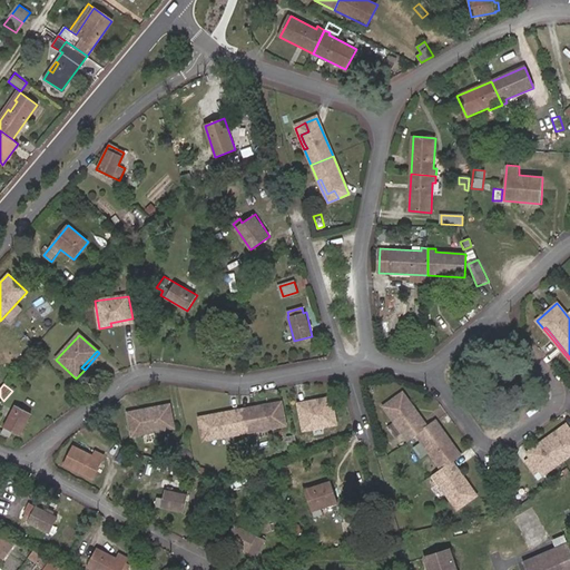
[(442,431),(436,423),(428,429),(418,414),(415,416),(406,405),(409,403),(403,395),(384,410),(394,423),(402,433),(408,442),(416,436),(426,450),(441,470),(432,475),(457,509),(475,495),(465,481),(463,482),(455,471),(458,470),(452,462),(460,457),(450,442),(448,443),(440,432),(442,431)]
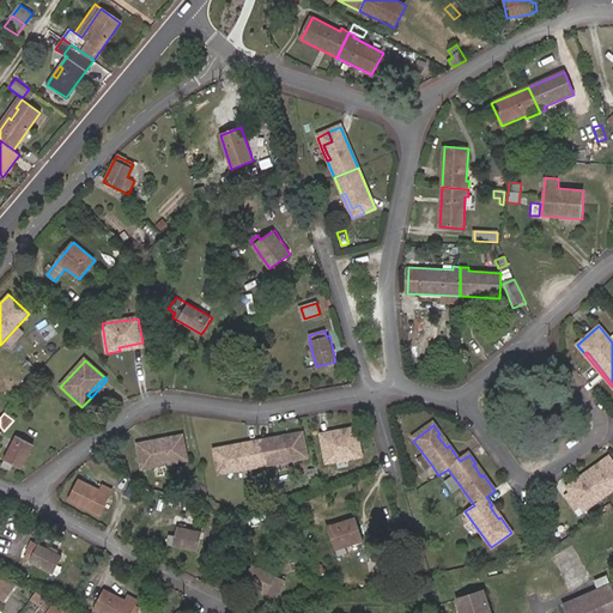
[(344,435),(322,439),(327,463),(360,457),(356,429),(344,431),(344,435)]
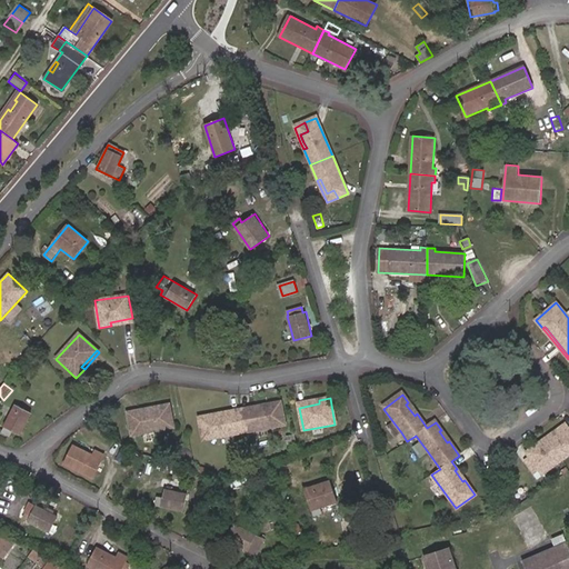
[(216,418),(216,415),(198,418),(202,441),(243,433),(257,431),(285,426),(280,402),(263,406),(263,409),(251,411),(249,411),(248,409),(230,412),(230,415),(216,418)]
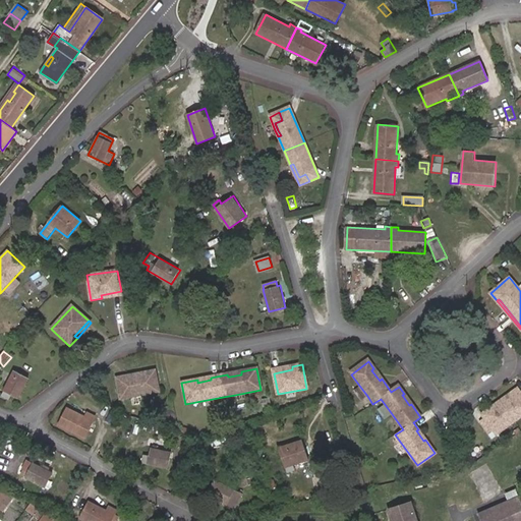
[(373,368),(371,370),(380,381),(382,379),(373,368)]
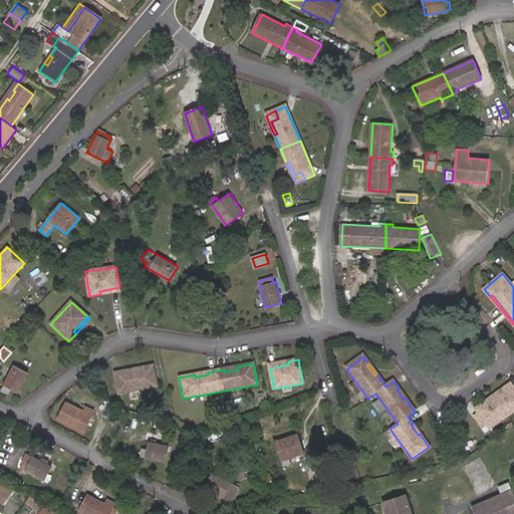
[(18,393),(28,372),(14,365),(2,390),(9,394),(12,390),(18,393)]
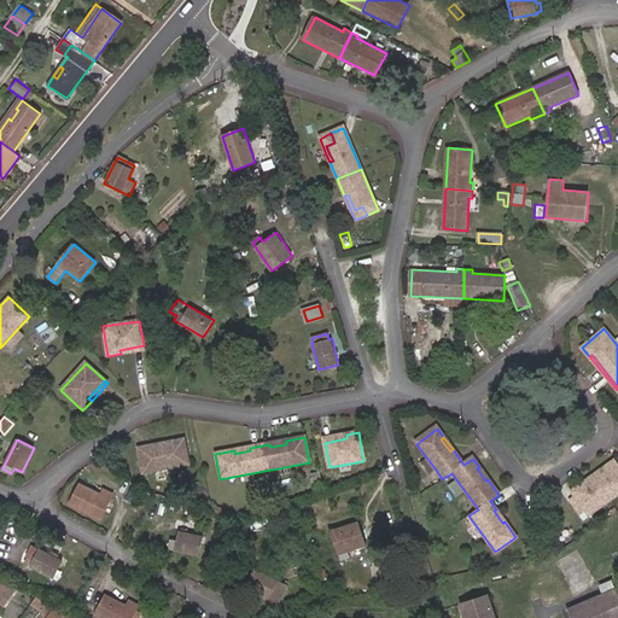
[(149,450),(149,447),(139,449),(144,473),(188,465),(184,441),(164,444),(165,447),(149,450)]
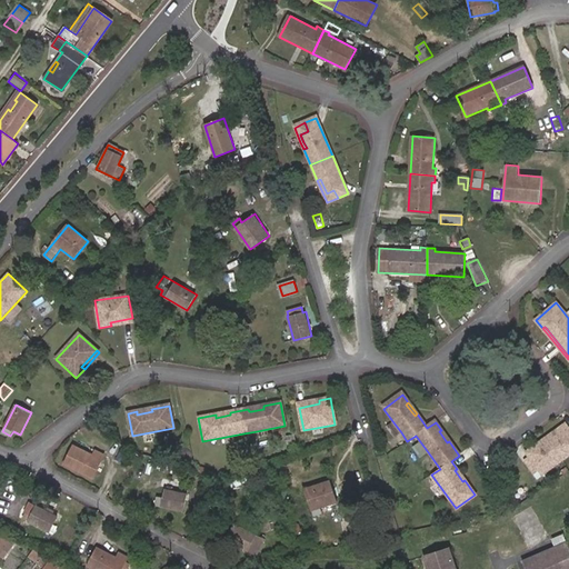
[(401,432),(393,422),(386,427),(393,438),(401,432)]
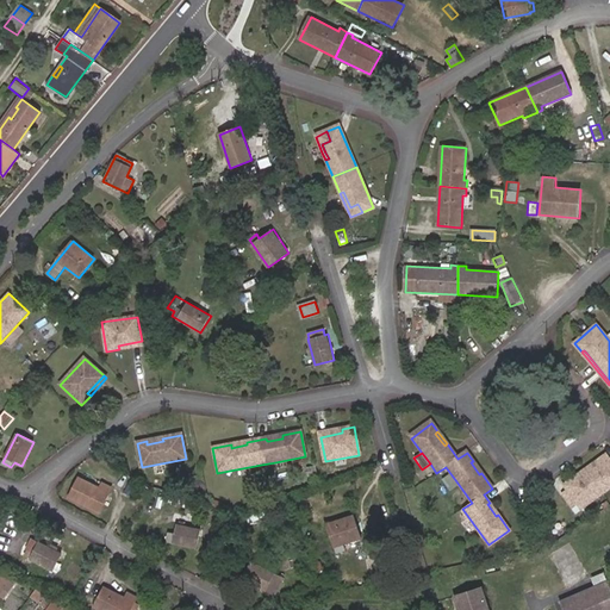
[(609,459),(605,454),(595,461),(598,466),(609,459)]
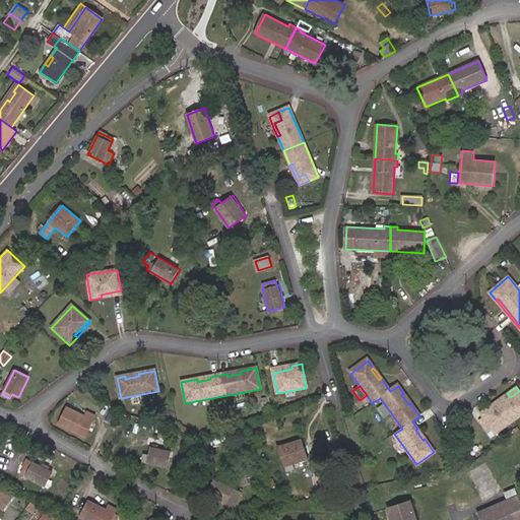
[(507,393),(498,400),(501,404),(513,420),(519,414),(519,391),(519,392),(519,391),(510,397),(507,393)]
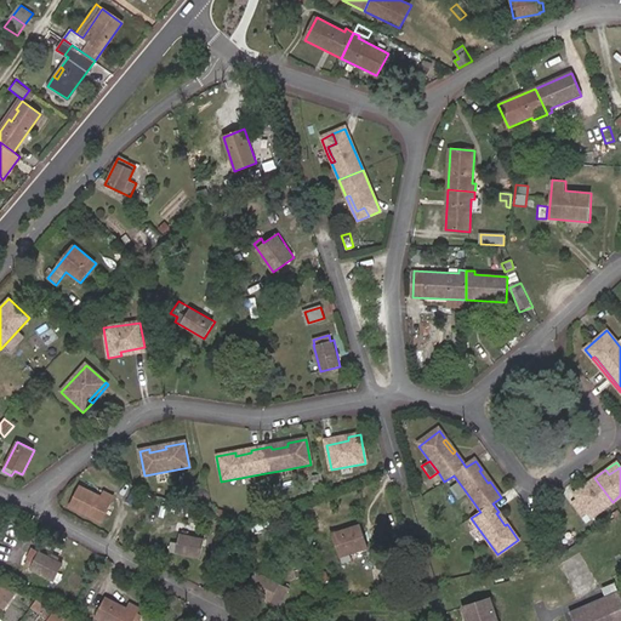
[(488,483),(490,482),(482,469),(479,471),(488,483)]
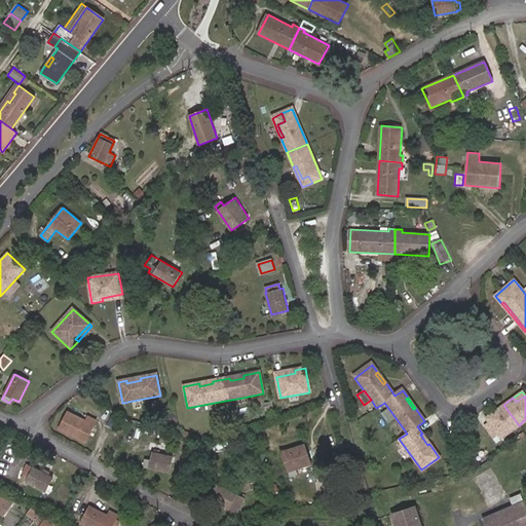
[(497,415),(488,421),(489,422),(485,426),(493,438),(497,435),(500,439),(519,425),(506,409),(503,405),(495,411),(497,415)]
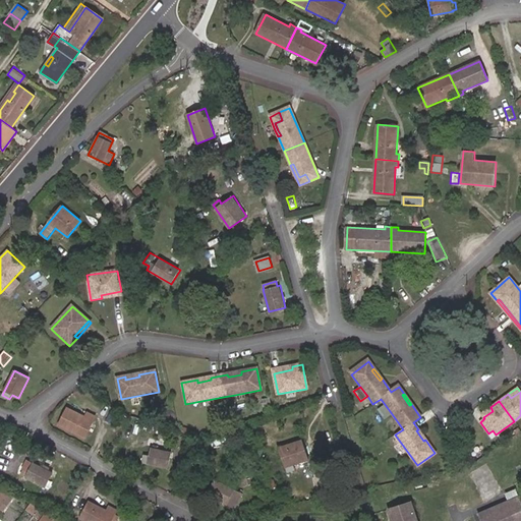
[(111,424),(118,413),(107,406),(103,414),(107,417),(105,421),(111,424)]
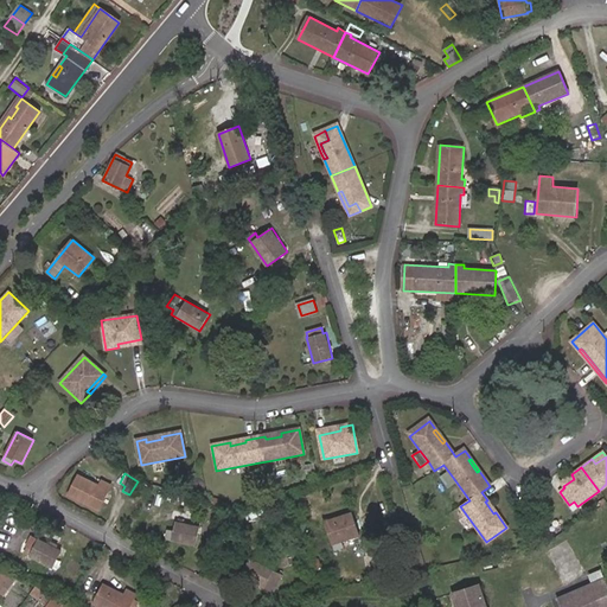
[(100,485),(78,474),(69,494),(100,510),(113,484),(102,479),(100,485)]
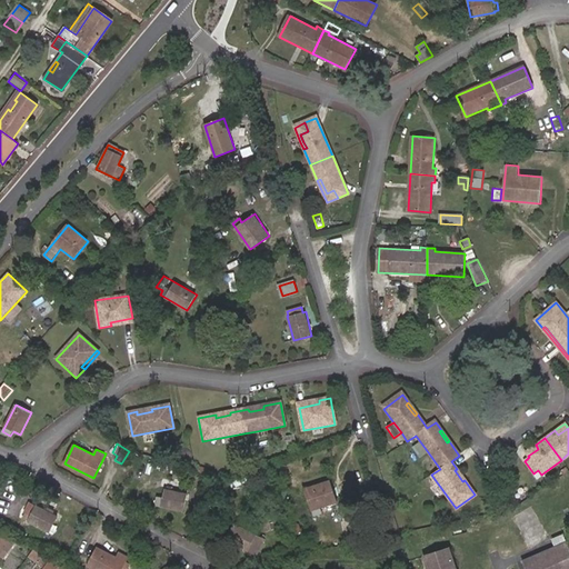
[(526,452),(528,456),(538,449),(536,445),(526,452)]
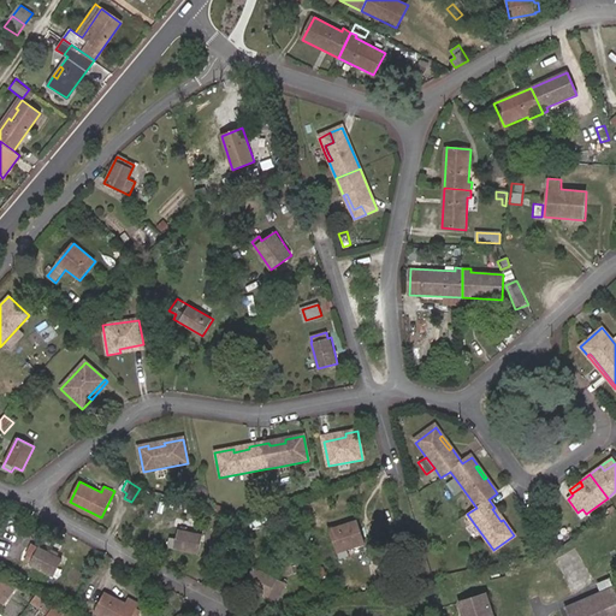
[(226,509),(217,505),(214,513),(223,516),(226,509)]
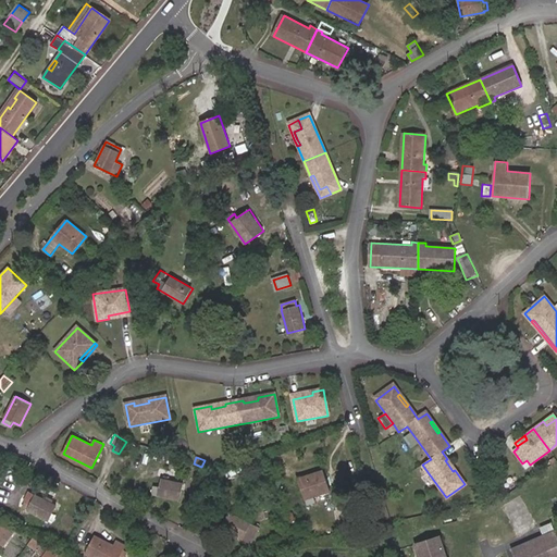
[(455,470),(447,459),(445,460),(453,471),(455,470)]
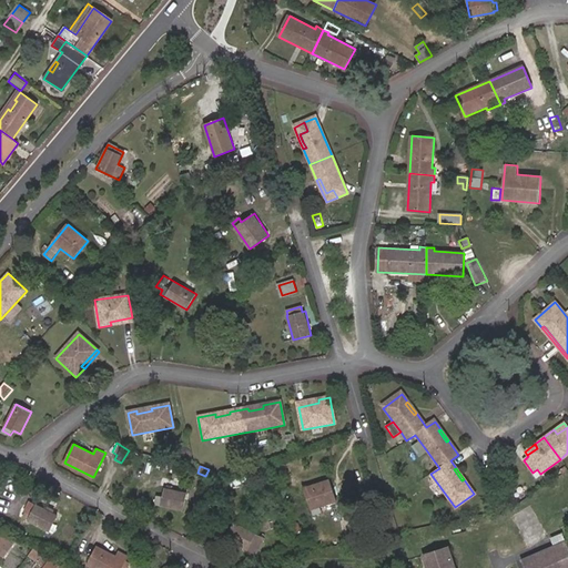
[(320,507),(337,501),(330,479),(305,488),(314,515),(322,511),(320,507)]
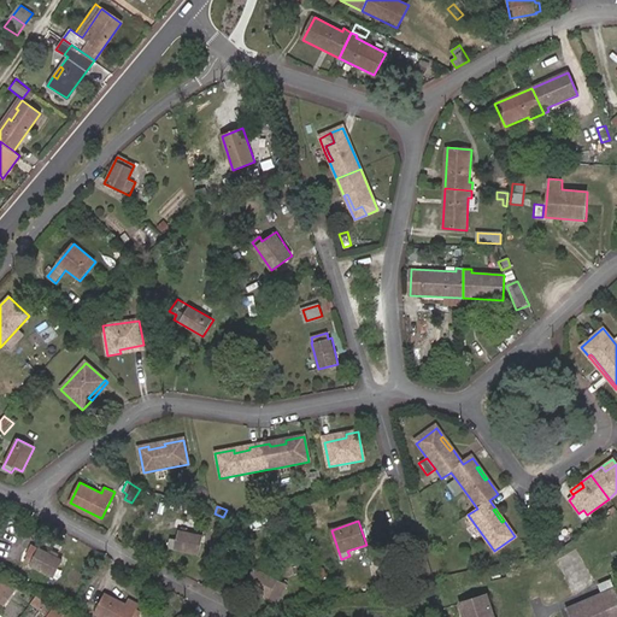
[(199,554),(204,536),(178,532),(176,539),(170,538),(168,548),(199,554)]
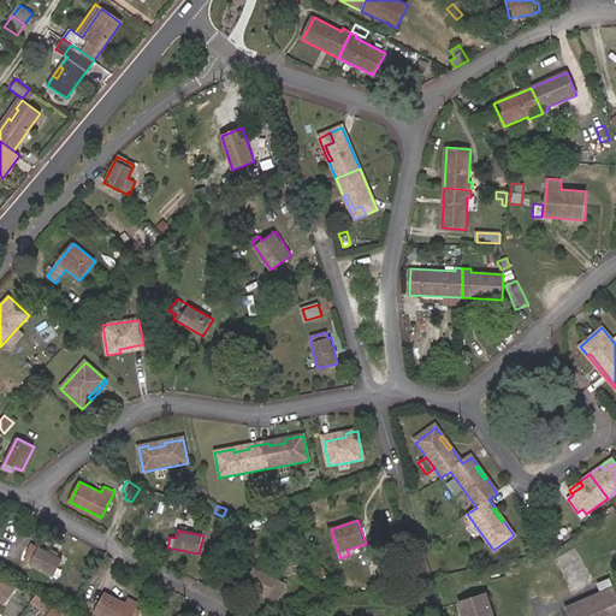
[(53,578),(63,560),(34,545),(24,561),(30,564),(29,564),(53,578)]
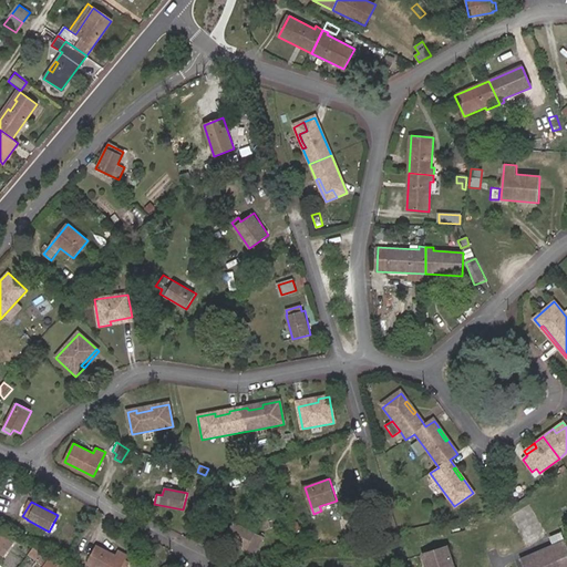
[(256,553),(264,537),(233,522),(225,537),(256,553)]
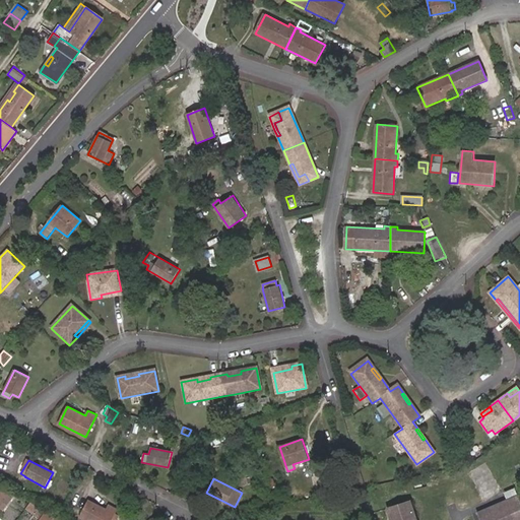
[(13,498),(4,492),(0,498),(0,510),(2,512),(13,498)]
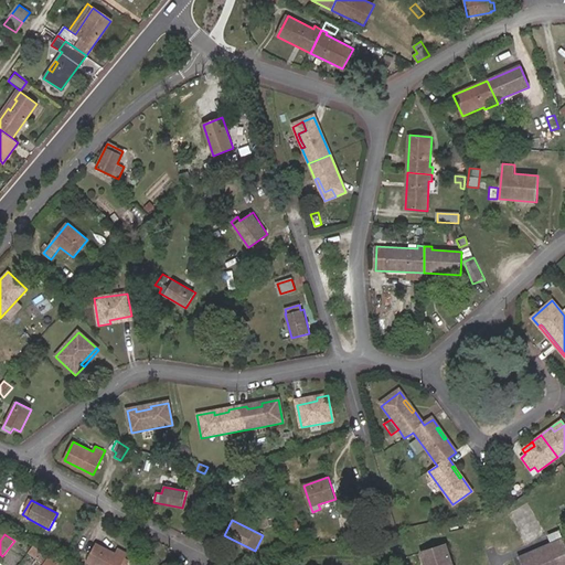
[(115,554),(88,540),(78,558),(91,564),(126,564),(129,560),(125,558),(127,554),(118,548),(115,554)]
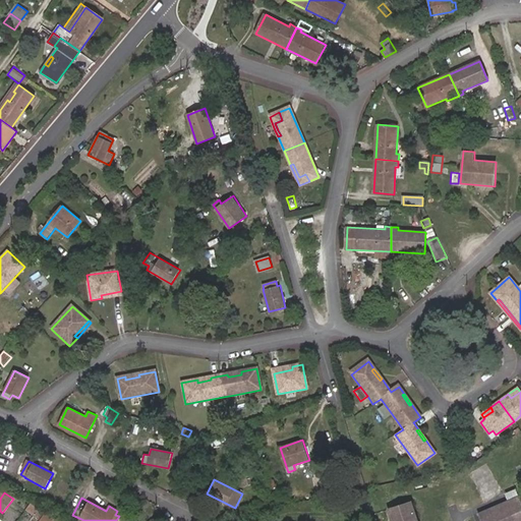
[(520,520),(520,504),(518,498),(480,514),(482,520),(520,520)]
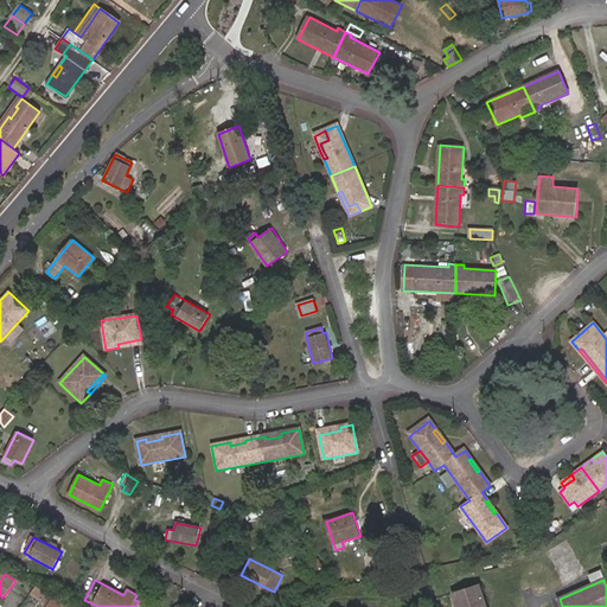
[(455,606),(486,606),(479,583),(452,593),(455,606)]
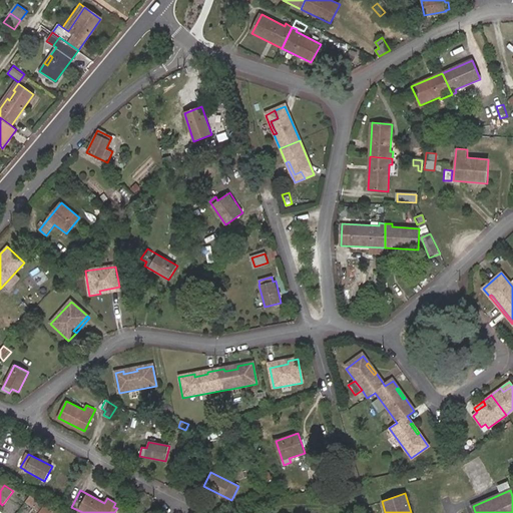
[(43,505),(30,495),(26,501),(38,511),(43,505)]
